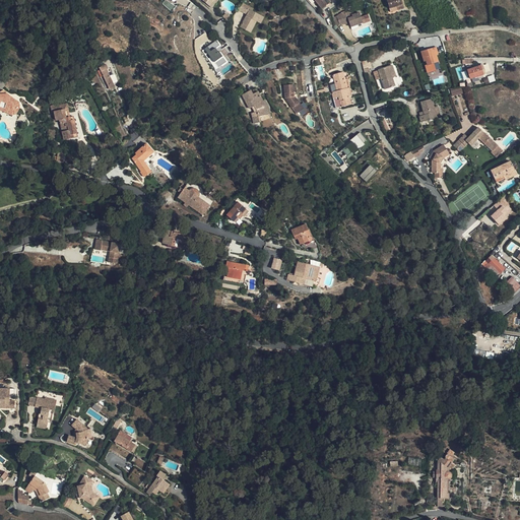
[(404,8),(401,0),(387,0),(391,9),(398,7),(399,10),(404,8)]
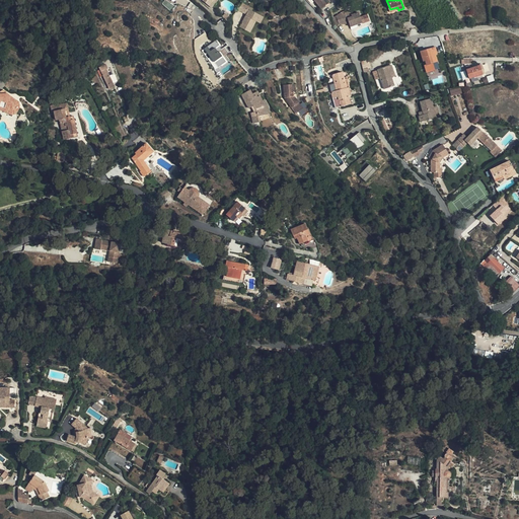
[(252,9),(241,3),(237,9),(245,14),(239,27),(245,31),(250,23),(253,24),(254,21),(258,23),(263,17),(251,11),(252,9)]
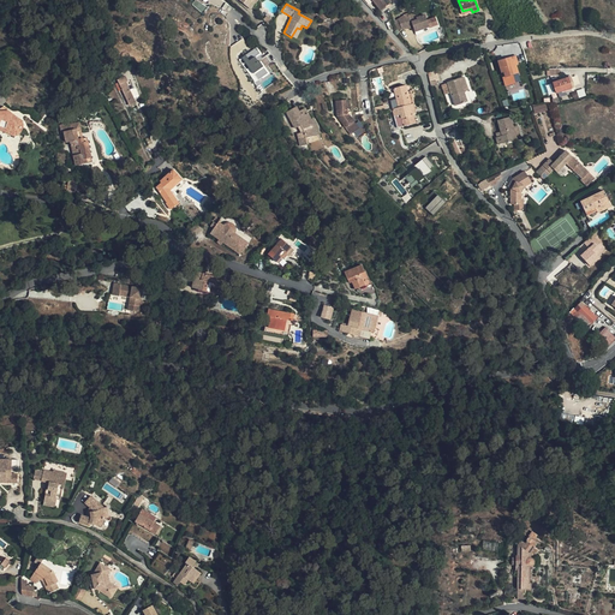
[(413,25),(416,33),(430,27),(425,16),(417,18),(416,13),(410,16),(413,25)]
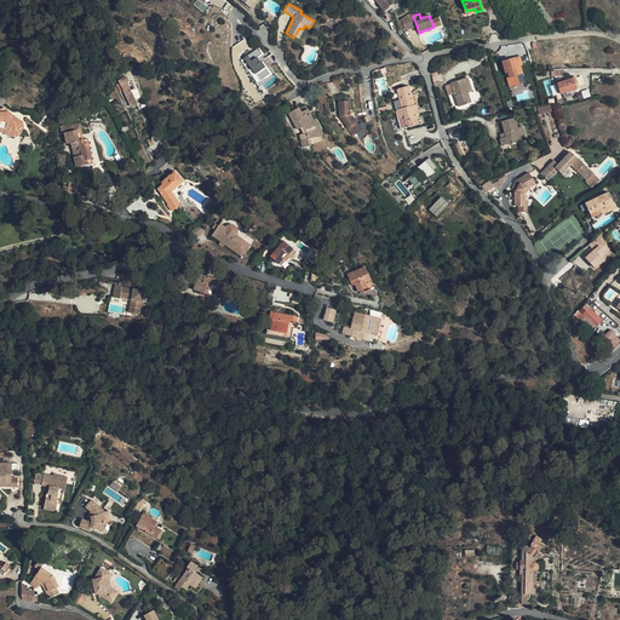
[(415,27),(411,15),(402,19),(406,29),(415,27)]
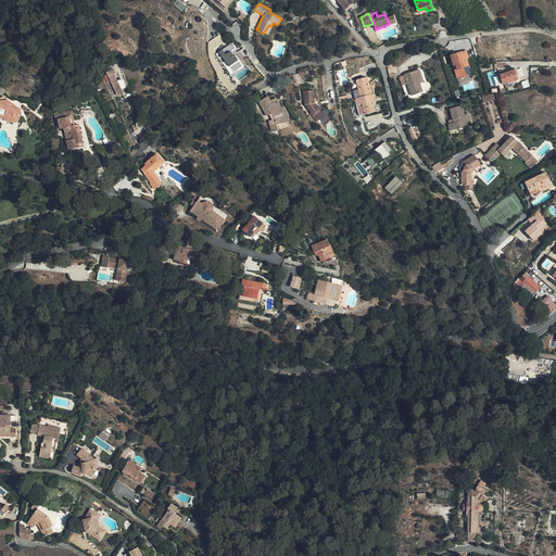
[(232,43),(216,53),(230,76),(245,66),(242,61),(245,58),(241,51),(234,55),(231,52),(238,49),(232,43)]
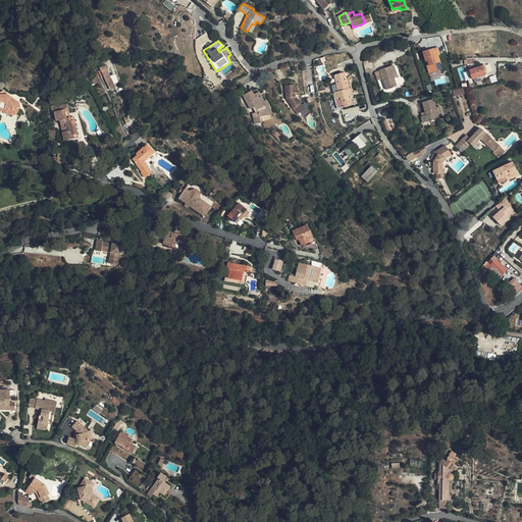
[(440,55),(437,47),(422,52),(425,63),(428,62),(428,65),(426,66),(429,73),(435,72),(438,72),(436,65),(440,62),(438,56),(440,55)]
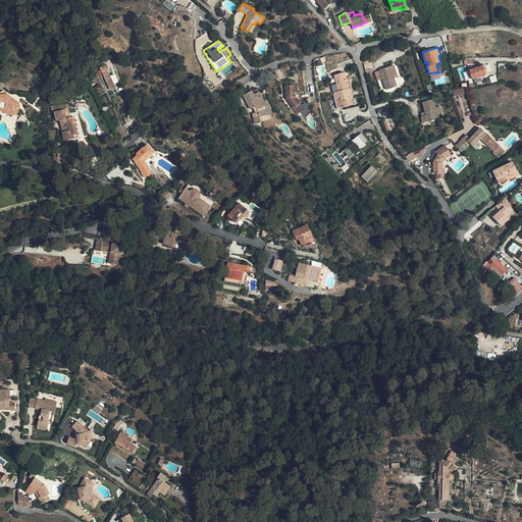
[(366,63),(364,64),(367,73),(372,72),(371,69),(373,68),(371,62),(369,63),(368,60),(366,61),(366,63)]
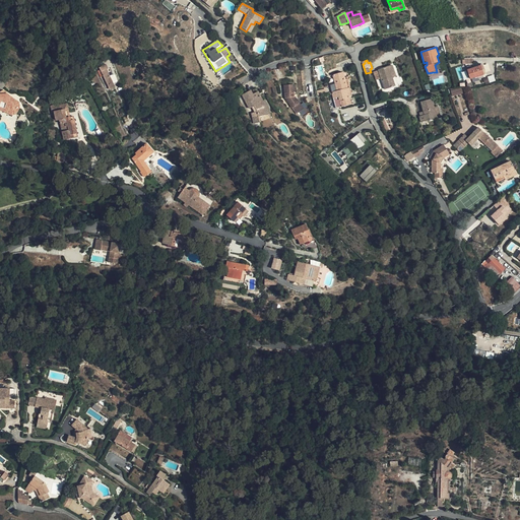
[(395,86),(393,78),(392,75),(395,74),(392,65),(379,70),(385,89),(395,86)]
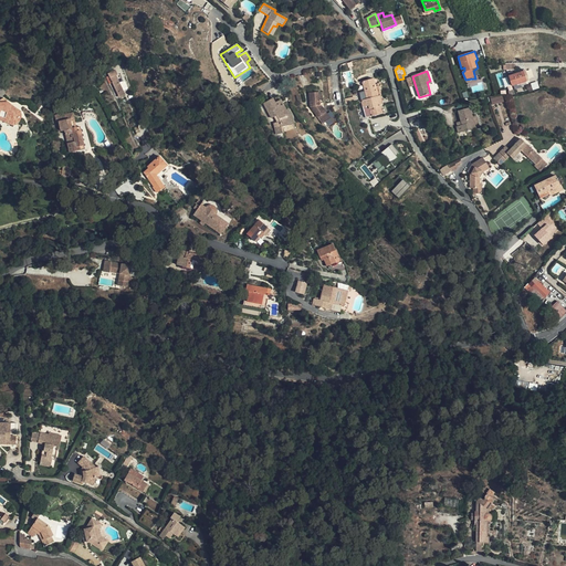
[(526,80),(524,72),(510,76),(512,86),(527,82),(526,80)]
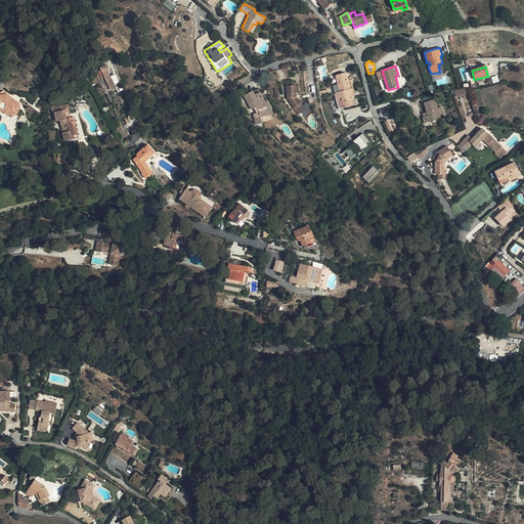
[(107,70),(103,72),(101,73),(111,90),(116,88),(107,70)]
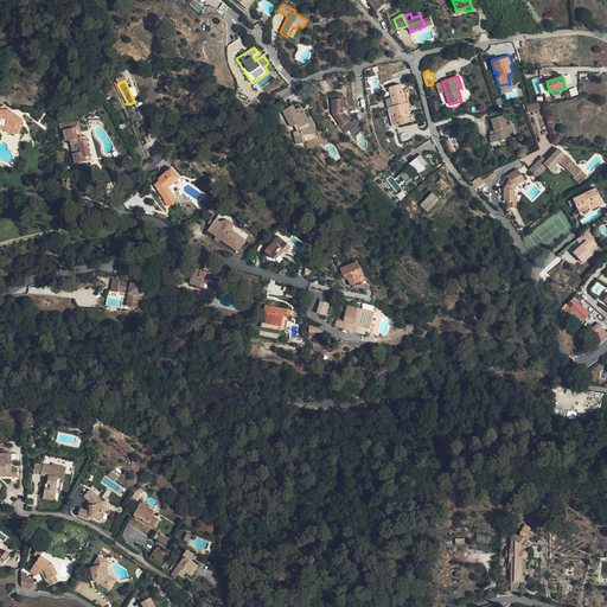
[(389,88),(390,93),(393,101),(391,102),(387,103),(393,127),(411,122),(409,114),(411,113),(406,93),(403,94),(401,84),(389,88)]
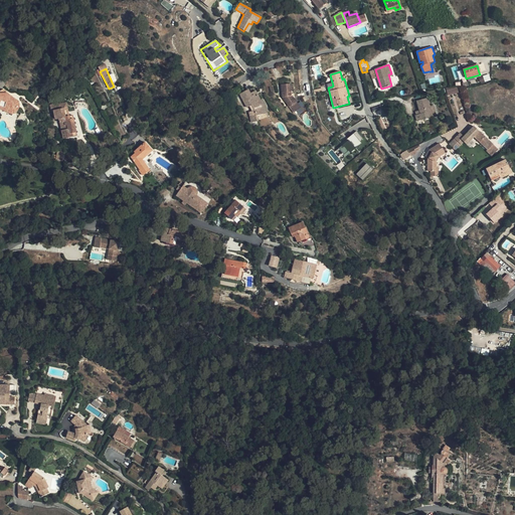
[(293,95),(292,82),(284,83),(285,96),(287,96),(287,98),(289,101),(288,102),(296,112),(303,106),(295,97),(293,95)]
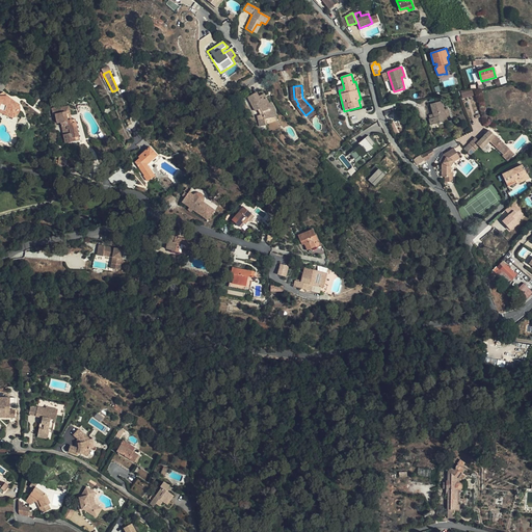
[(462,98),(474,96),(472,89),(460,91),(462,98)]
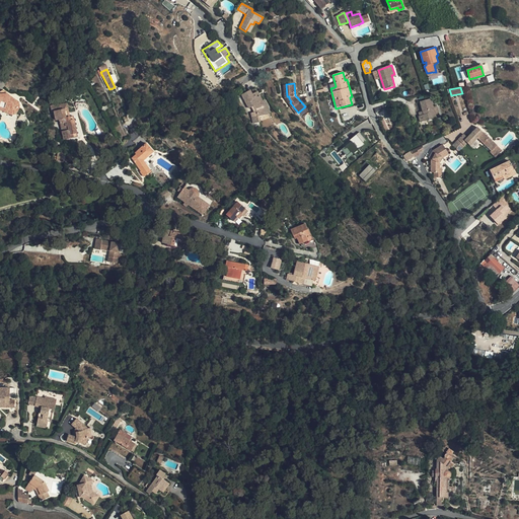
[(260,117),(266,115),(264,107),(262,102),(264,101),(257,92),(252,94),(250,90),(242,95),(249,108),(252,107),(254,110),(254,113),(251,114),(253,124),(261,122),(260,117)]
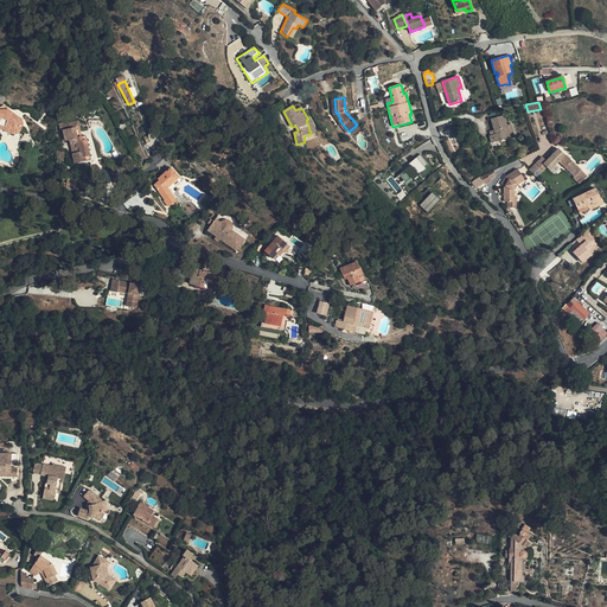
[(4,107),(0,108),(0,125),(6,126),(12,135),(18,134),(19,129),(23,127),(21,121),(13,115),(4,107)]
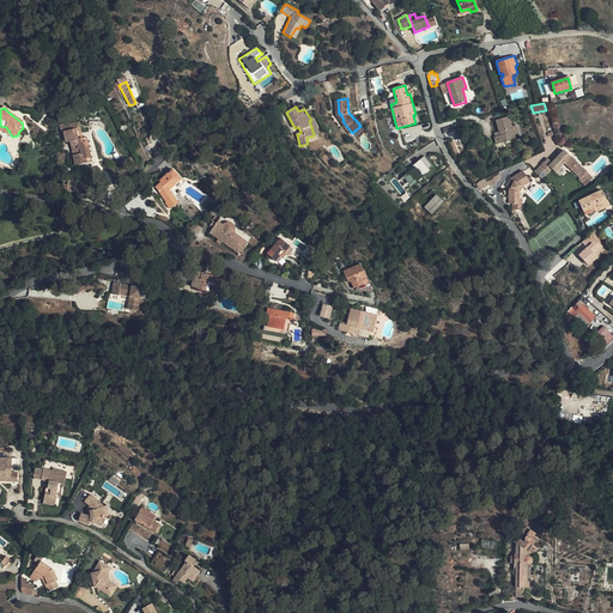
[(516,139),(510,116),(497,120),(501,135),(495,138),(497,145),(516,139)]
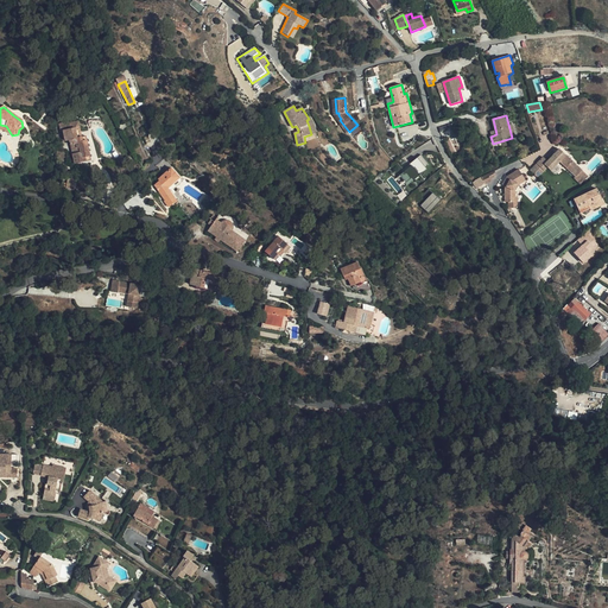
[(309,126),(311,134),(317,133),(315,125),(311,118),(309,119),(306,120),(309,126)]
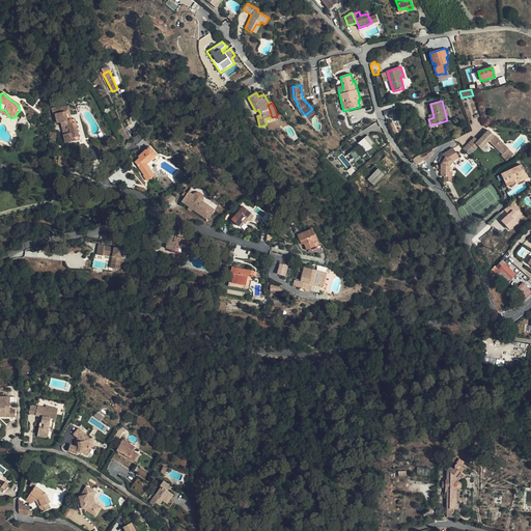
[(81,139),(76,118),(73,119),(68,120),(66,112),(59,113),(58,108),(57,106),(54,106),(57,122),(61,121),(65,143),(81,139)]
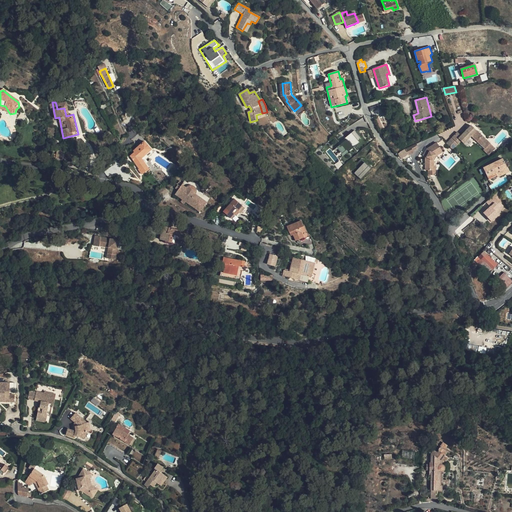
[(70,115),(67,102),(56,104),(57,109),(64,108),(66,116),(70,115)]
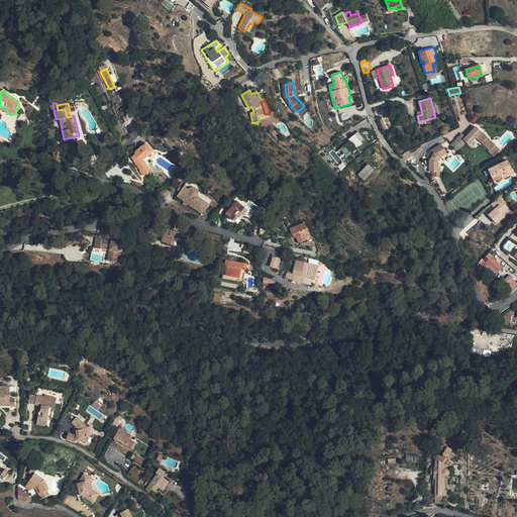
[(0,110),(10,115),(5,107),(0,106),(0,110)]
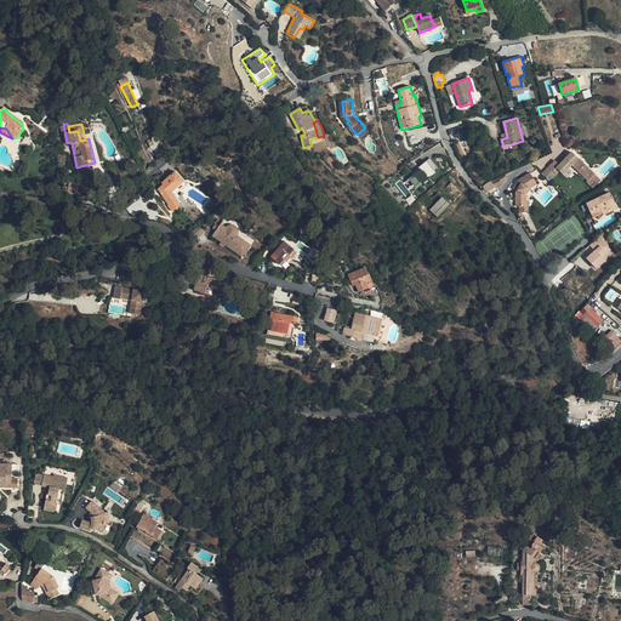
[(27,148),(30,143),(26,138),(21,144),(27,148)]
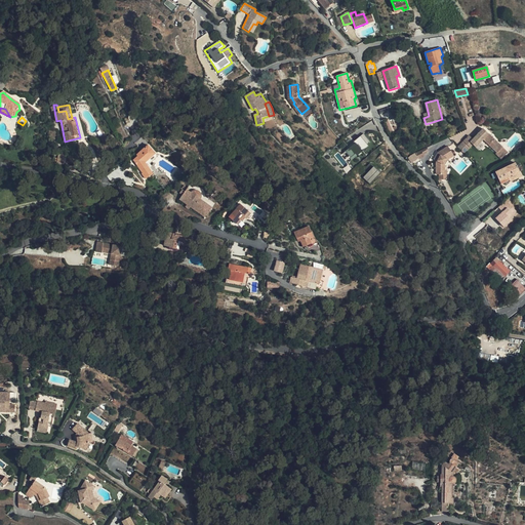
[(502,148),(483,128),(473,139),(469,135),(467,138),(473,145),(476,148),(483,139),(497,153),(502,148)]
